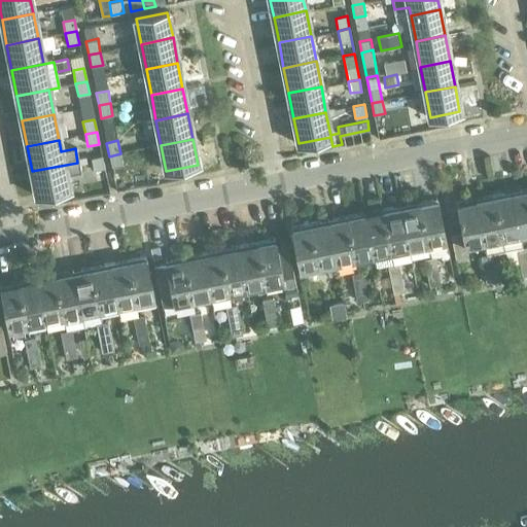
[(111,168),(123,166),(120,153),(109,156),(111,168)]
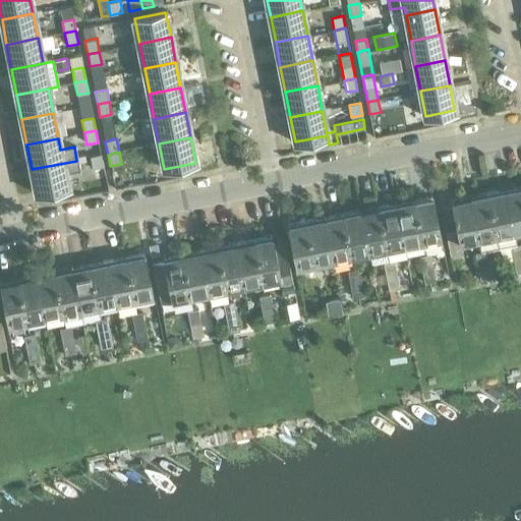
[(93,170),(103,167),(101,155),(90,157),(93,170)]
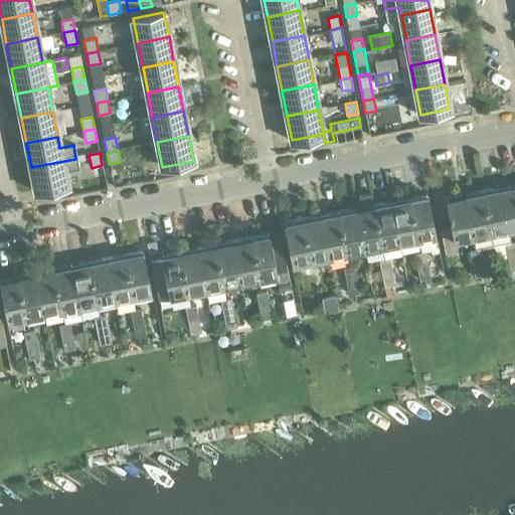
[(78,169),(75,159),(31,167),(36,192),(67,186),(64,172),(78,169)]
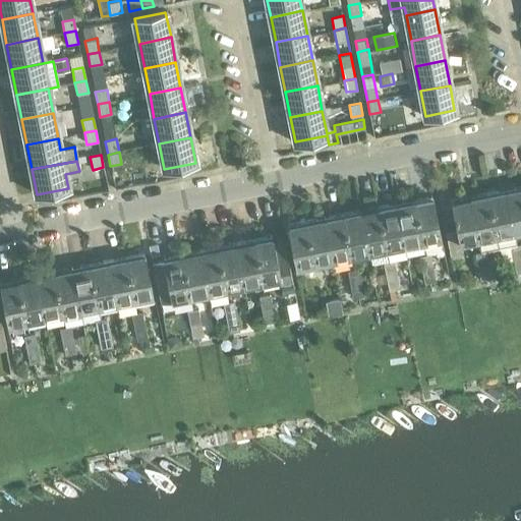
[(520,188),(506,192),(514,232),(520,230),(520,188)]
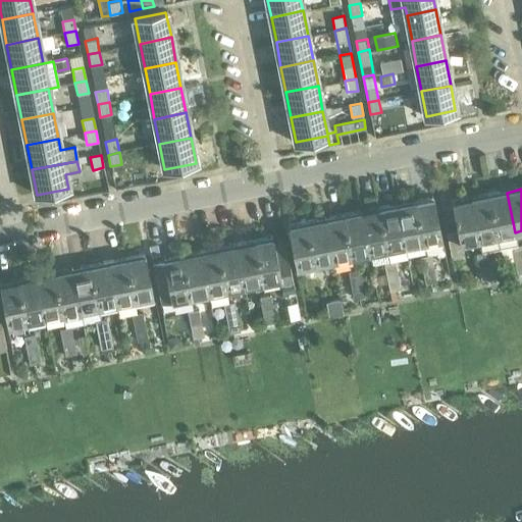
[(507,193),(489,196),(500,247),(517,243),(515,232),(507,193)]
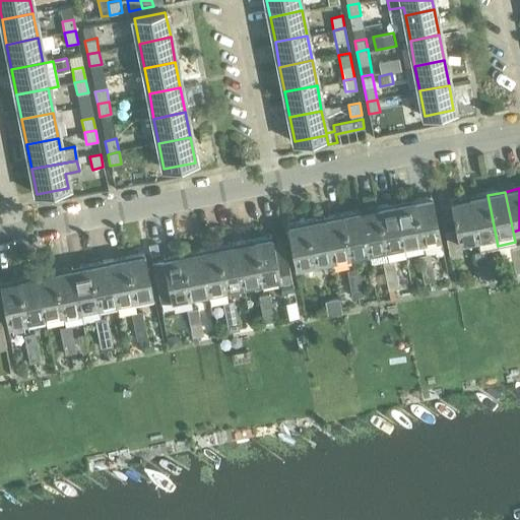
[(488,195),(469,199),(477,239),(480,252),(474,253),(476,266),(488,263),(484,248),(498,246),(488,195)]
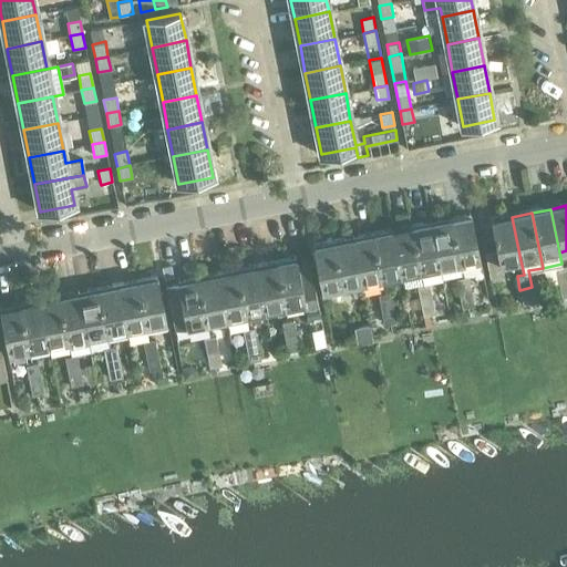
[(471,216),(451,220),(460,264),(461,269),(481,265),(480,260),(471,216)]
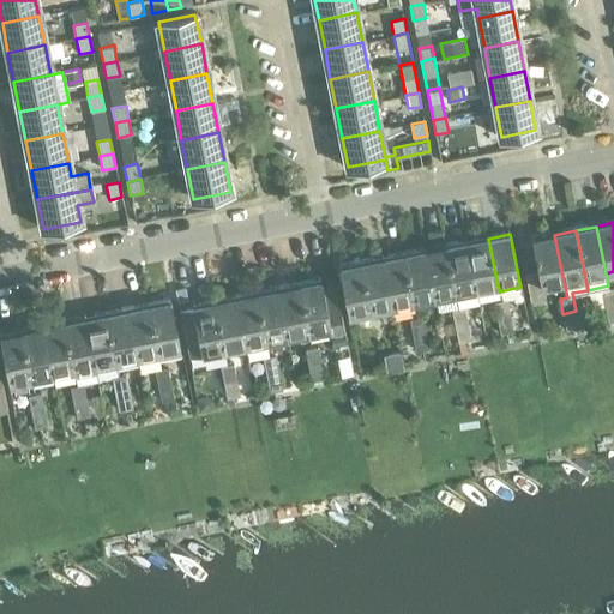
[(539,271),(525,274),(531,306),(546,304),(543,286),(564,282),(554,235),(533,239),(539,271)]
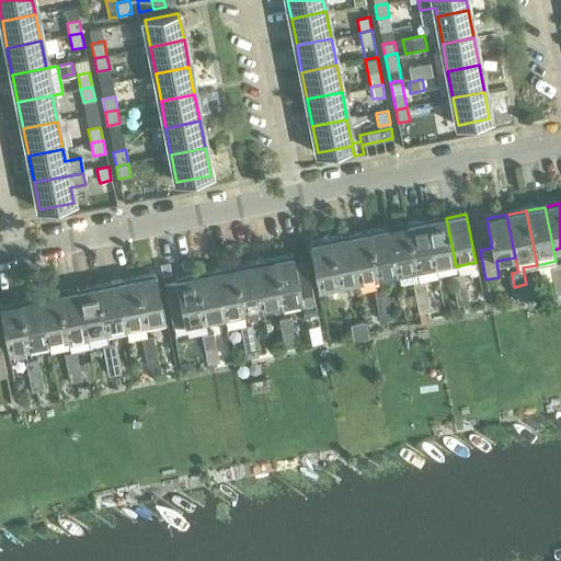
[(435,265),(455,261),(446,218),(426,221),(435,265)]
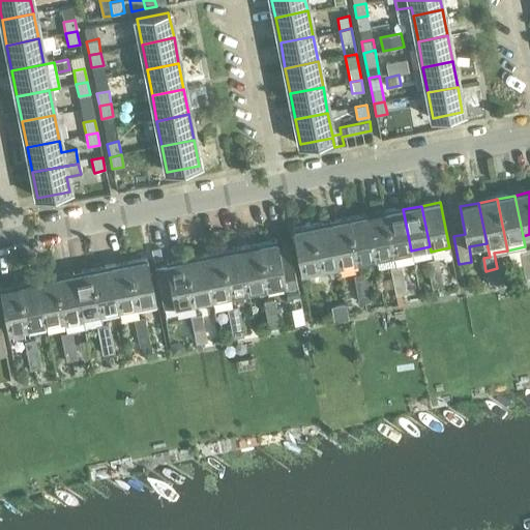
[(411,251),(403,209),(385,213),(393,254),(393,259),(412,255),(411,251)]
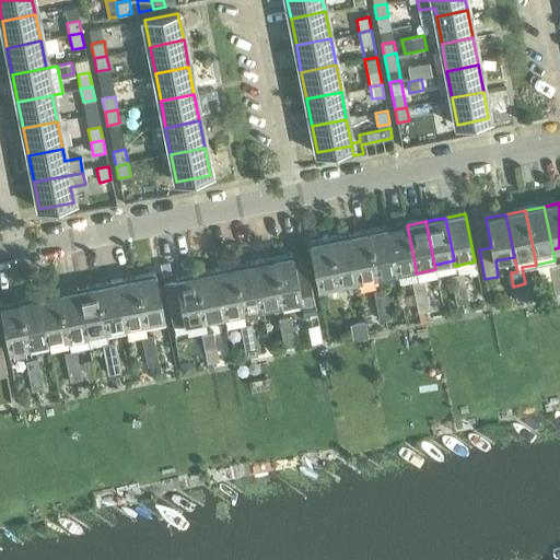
[(416,268),(407,225),(387,229),(396,272),(416,268)]
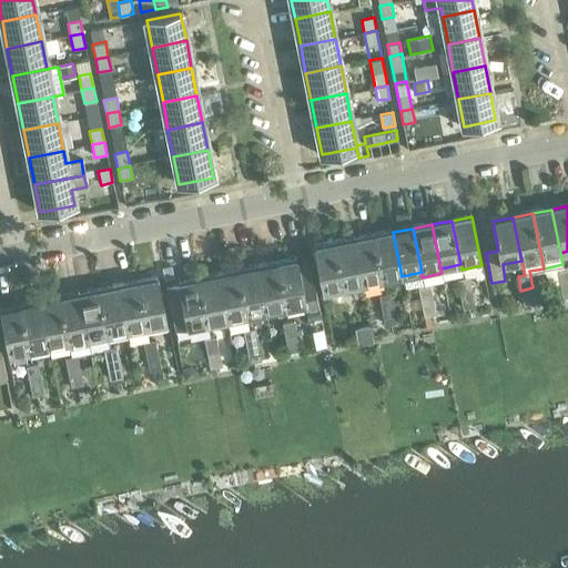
[(393,232),(373,236),(382,280),(402,276),(393,232)]
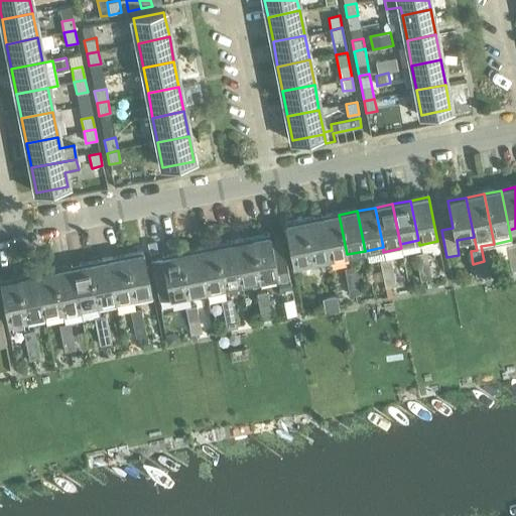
[(347,254),(339,215),(321,218),(329,258),(330,262),(348,259),(347,254)]
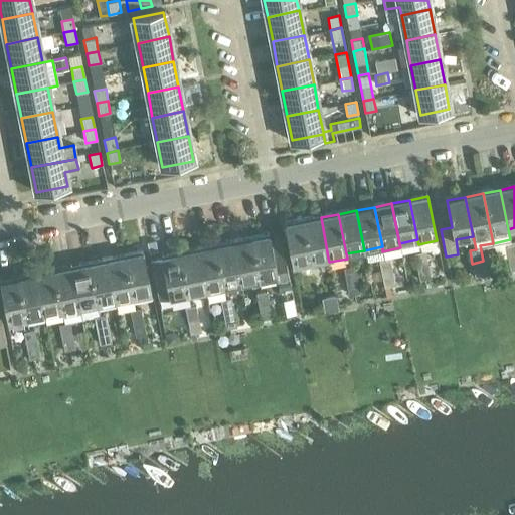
[(285,224),(293,265),(328,258),(321,217),(285,224)]
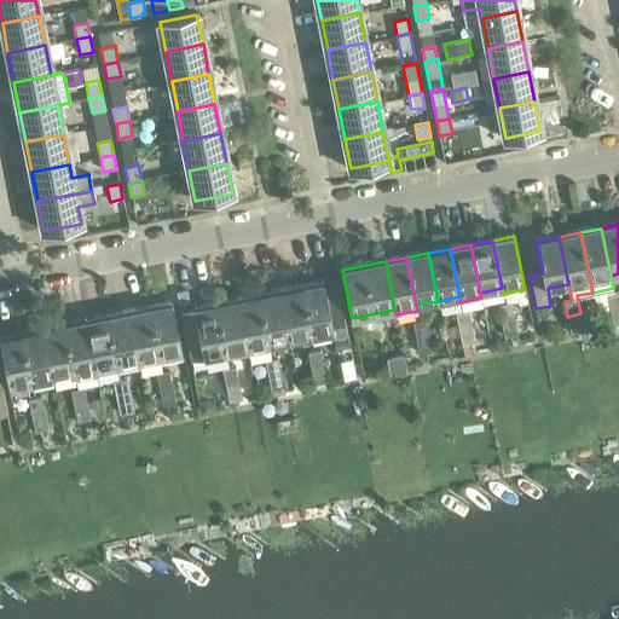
[(323,285),(301,290),(311,337),(331,333),(335,348),(350,346),(339,291),(325,294),(323,285)]
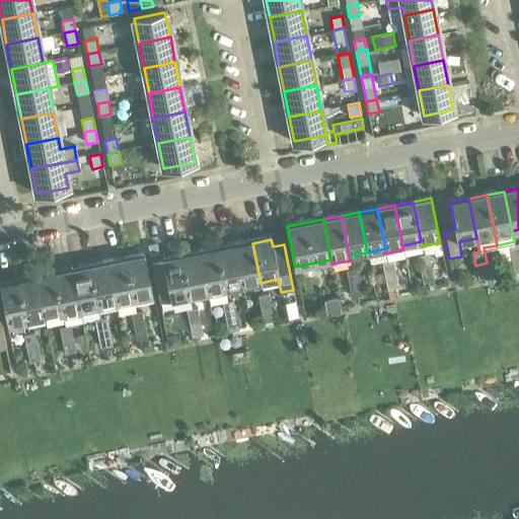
[(518,242),(509,245),(512,257),(518,255),(518,242)]
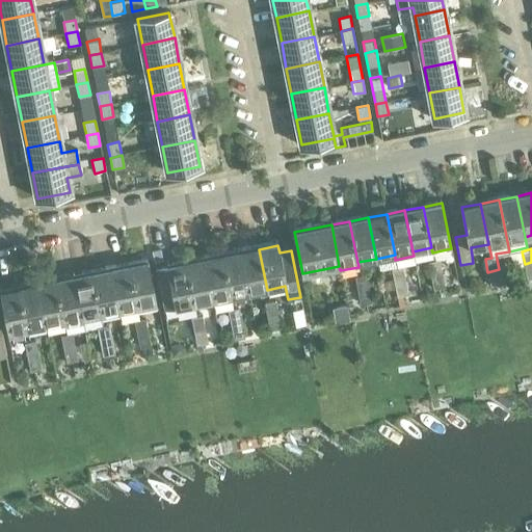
[(248,293),(267,290),(259,249),(241,253),(248,293)]
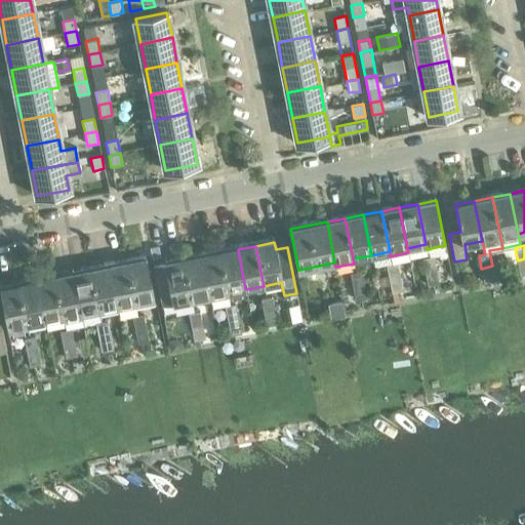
[(219,252),(228,293),(245,289),(238,249),(219,252)]
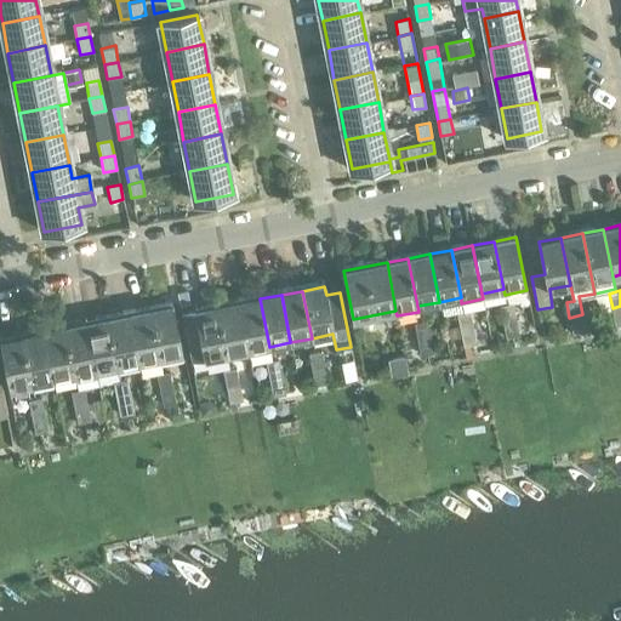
[(269,351),(269,347),(260,298),(239,303),(248,351),(249,354),(269,351)]
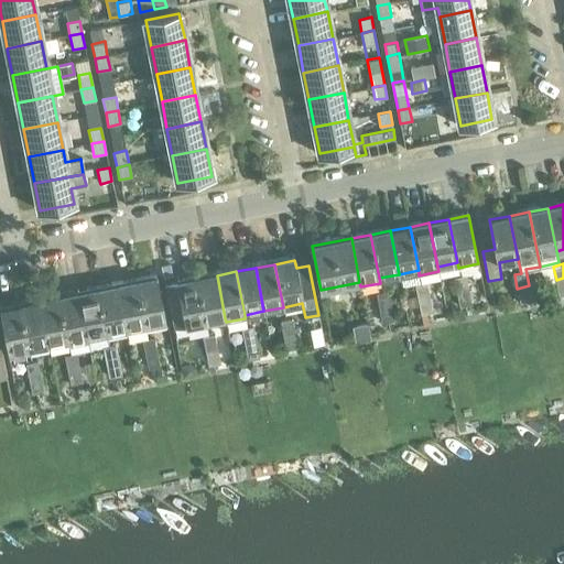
[(454,277),(456,292),(468,290),(466,274),(454,277)]
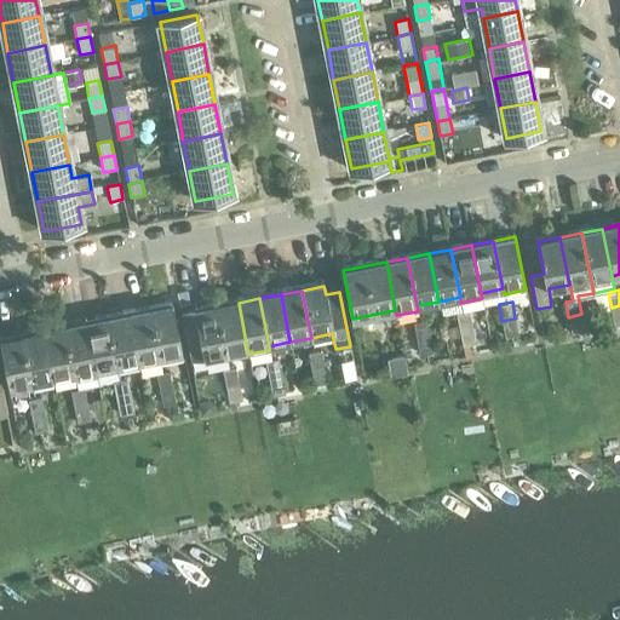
[(217,306),(227,355),(247,350),(239,303),(217,306)]
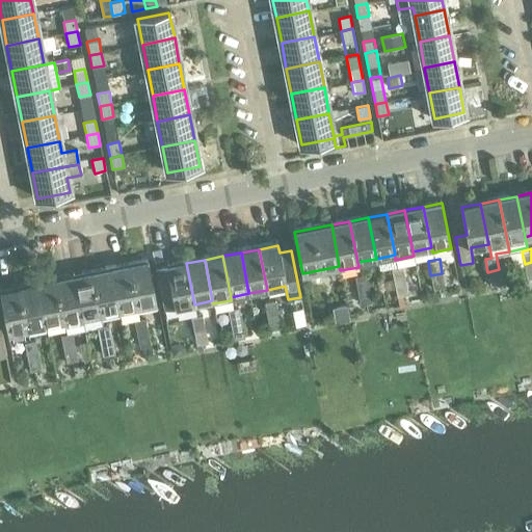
[(155,303),(148,262),(129,266),(137,308),(155,303)]
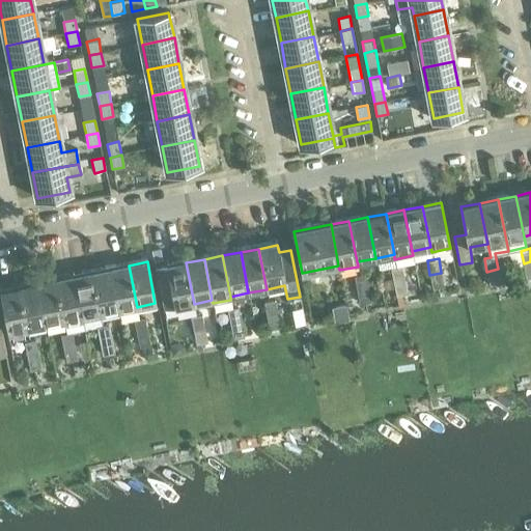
[(176,307),(194,304),(186,262),(156,269),(163,309),(176,307)]
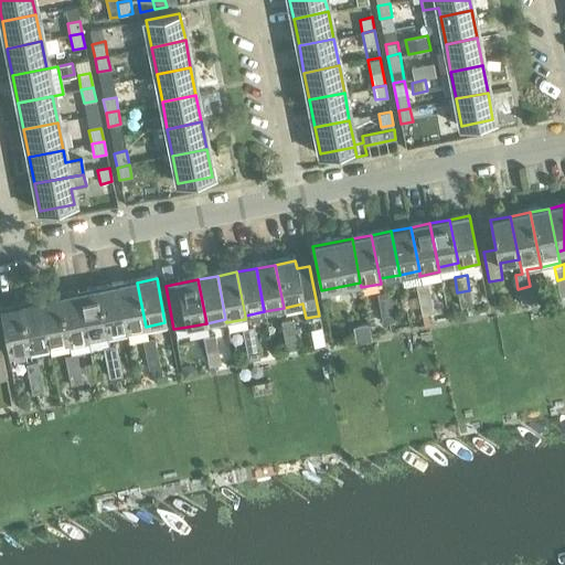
[(137,283),(117,286),(126,330),(146,327),(137,283)]
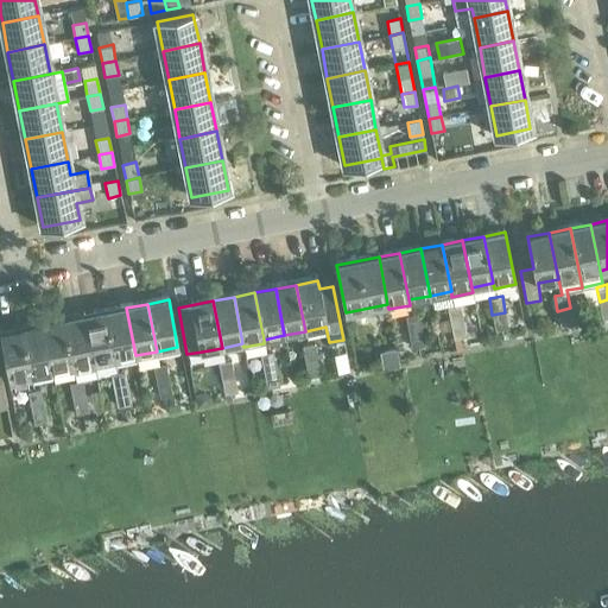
[(448,306),(450,323),(463,321),(460,304),(448,306)]
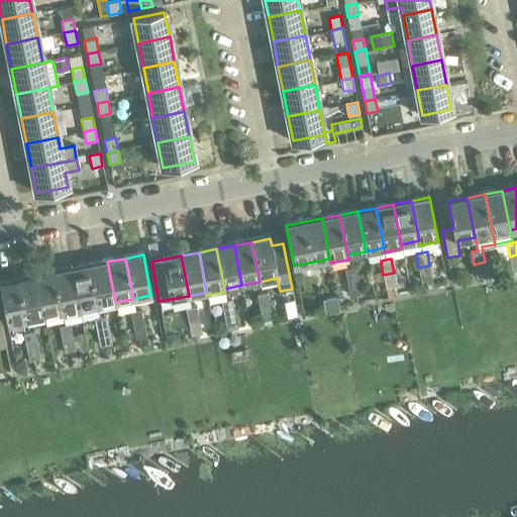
[(116,307),(115,302),(107,262),(89,266),(97,306),(98,310),(116,307)]
